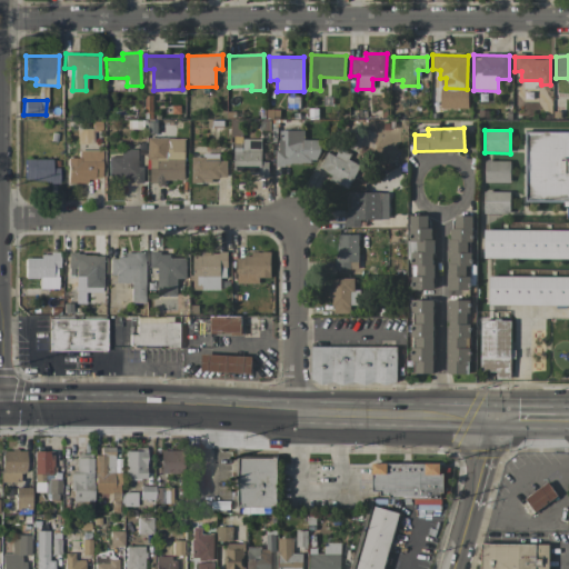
[(278,165),(320,163),(319,140),(305,140),(303,131),(277,131),(278,165)]
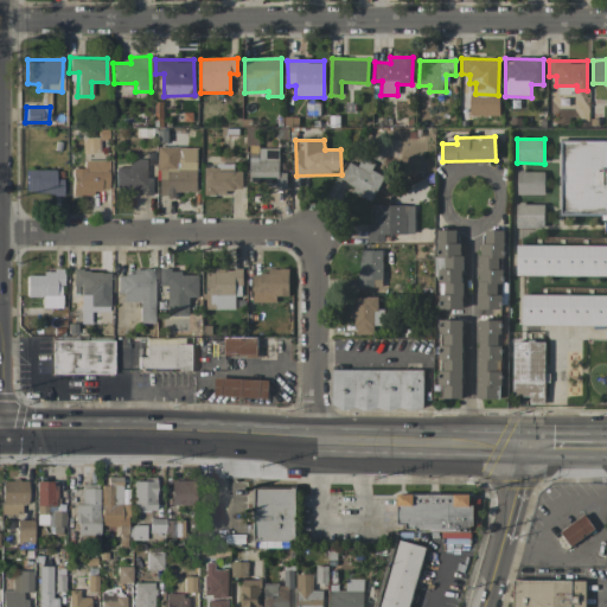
[(606,140),(561,141),(562,216),(601,216),(601,221),(606,221),(606,140)]
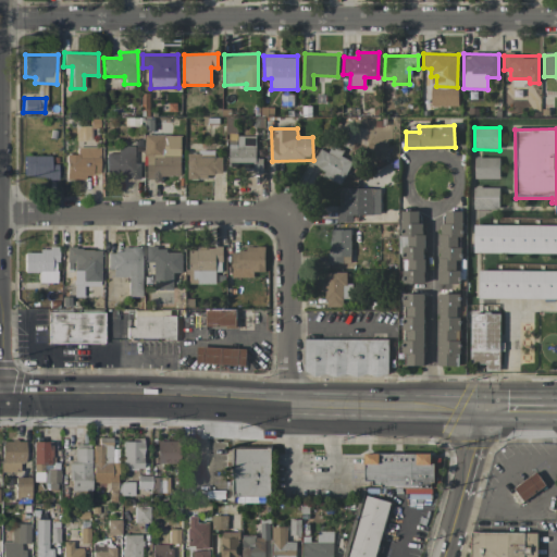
[(181,135),(145,136),(146,182),(161,181),(161,176),(181,176),(181,135)]
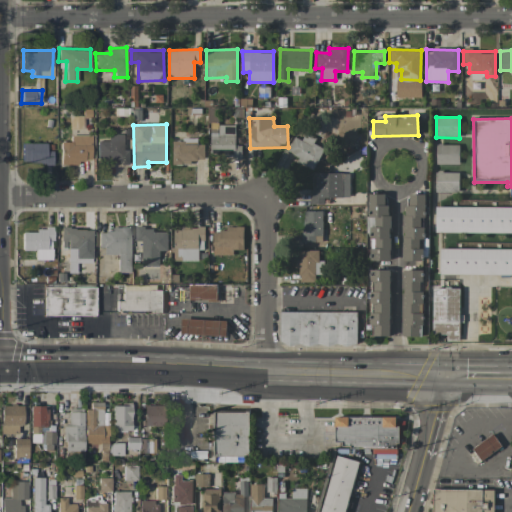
[(241,145),(235,145),(234,125),(210,125),(210,158),(241,158),(241,145)]
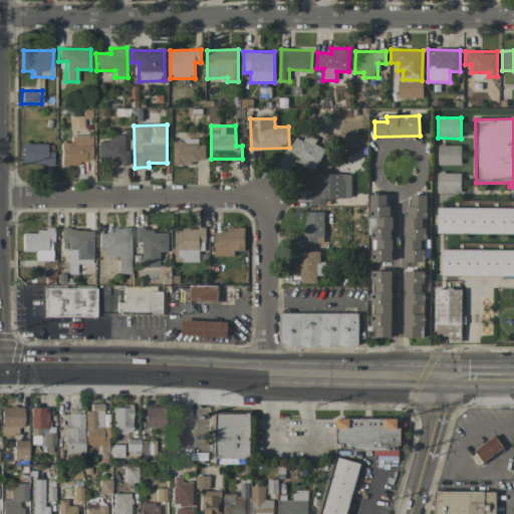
[(123,151),(123,135),(108,135),(108,141),(97,142),(97,165),(130,164),(130,151),(123,151)]
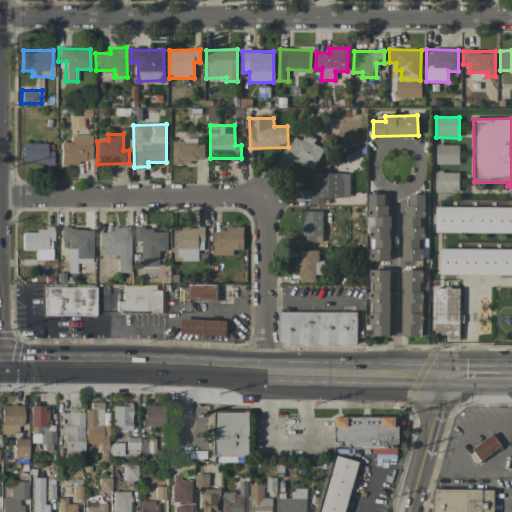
[(60,165),(79,165),(79,161),(91,161),(91,135),(70,135),(70,142),(60,142),(60,165)]
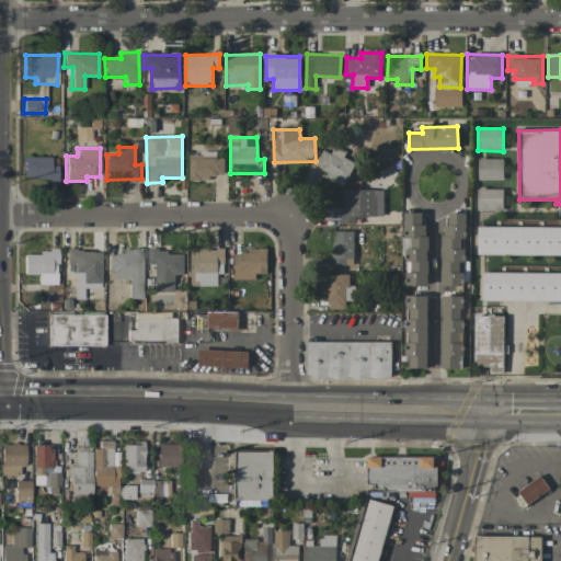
[(330,153),(321,150),(312,169),(344,184),(355,160),(332,149),(330,153)]
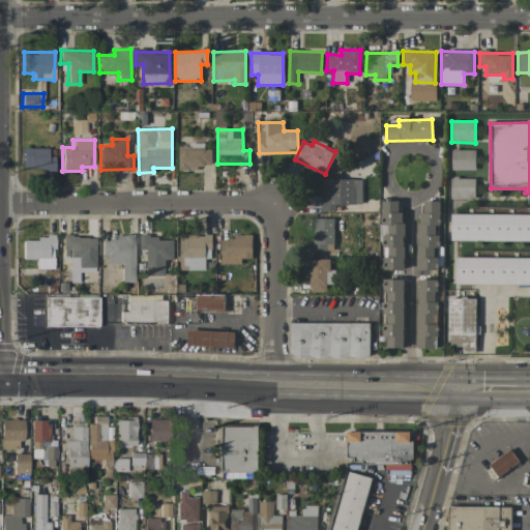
[(178,169),(211,169),(211,149),(204,149),(204,145),(178,145),(178,169)]
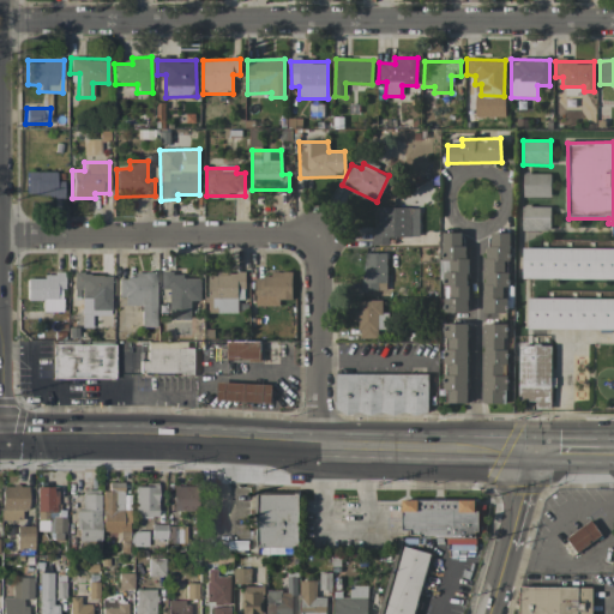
[(55,172),(26,172),(25,196),(62,196),(64,180),(55,180),(55,172)]
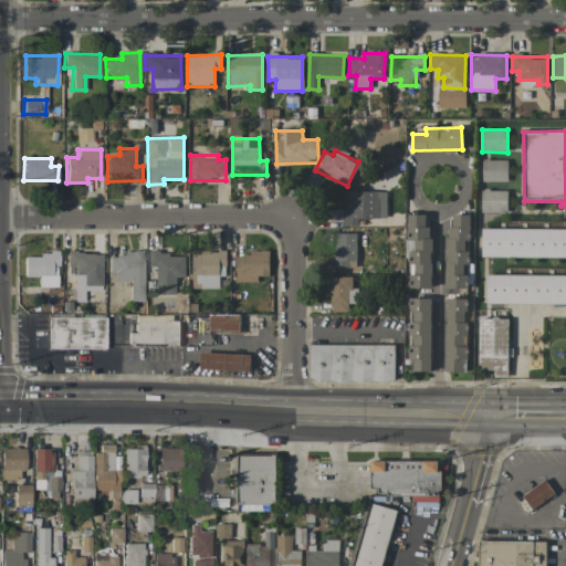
[(507,181),(506,160),(481,160),(481,182),(507,181)]
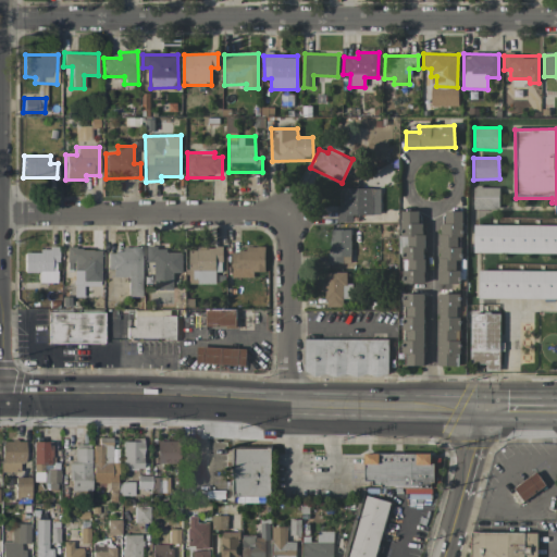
[(499,188),(474,187),(473,209),(498,210),(499,188)]
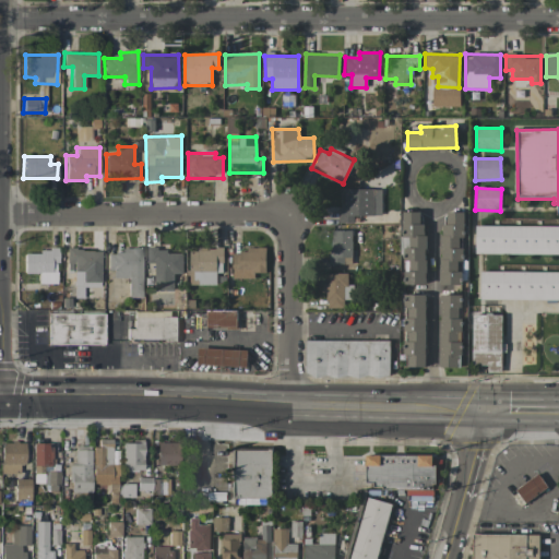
[(354,216),(381,216),(381,190),(342,189),(341,223),(353,224),(354,216)]
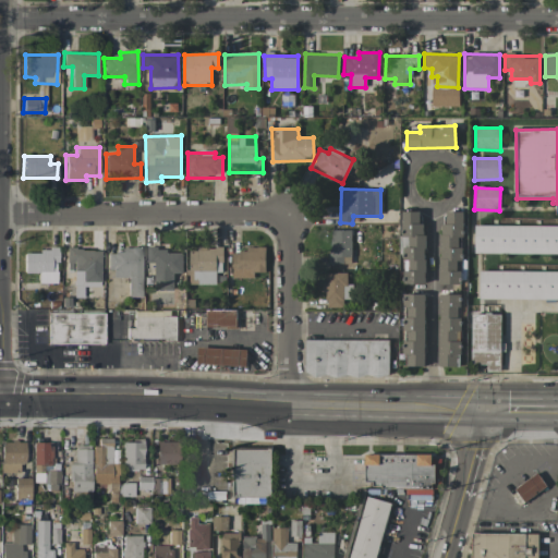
[(424,284),(425,211),(401,211),(400,256),(404,256),(403,284),(424,284)]
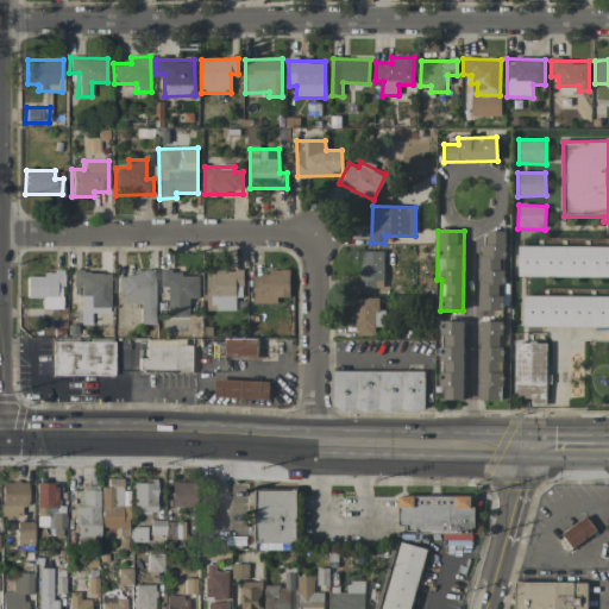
[(504,232),(482,231),(481,311),(502,311),(502,296),(498,296),(498,286),(504,286),(504,232)]
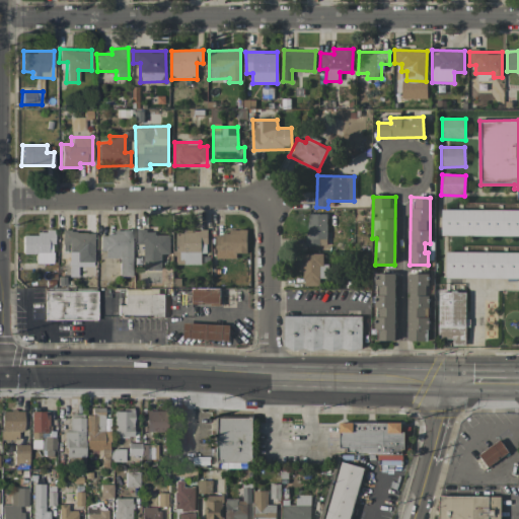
[(518,210),(441,210),(441,236),(518,236),(518,210)]
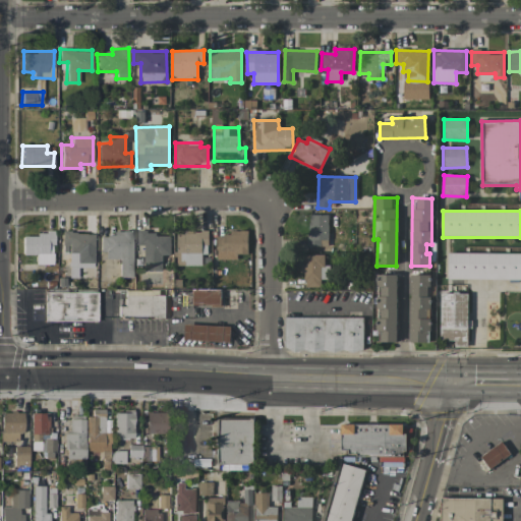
[(328,215),(308,215),(308,246),(321,247),(321,239),(328,239),(328,215)]
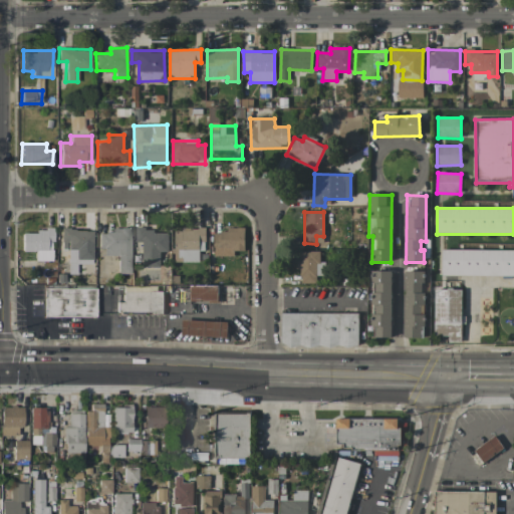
[(168,233),(153,233),(153,228),(136,229),(136,242),(142,242),(143,267),(160,267),(160,252),(169,252),(168,233)]
